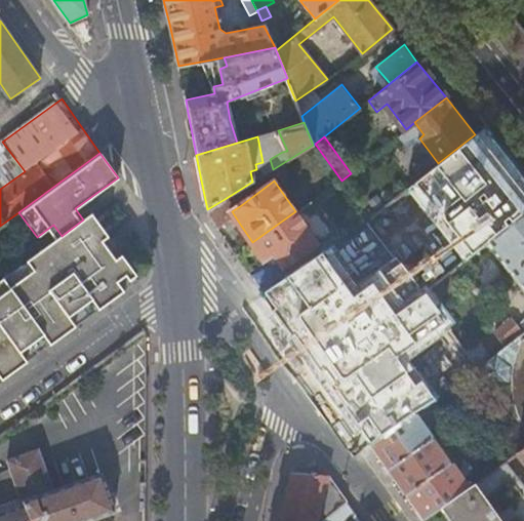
[(225,199),(207,209),(209,214),(219,228),(231,219),(232,211),(232,210),(225,199)]
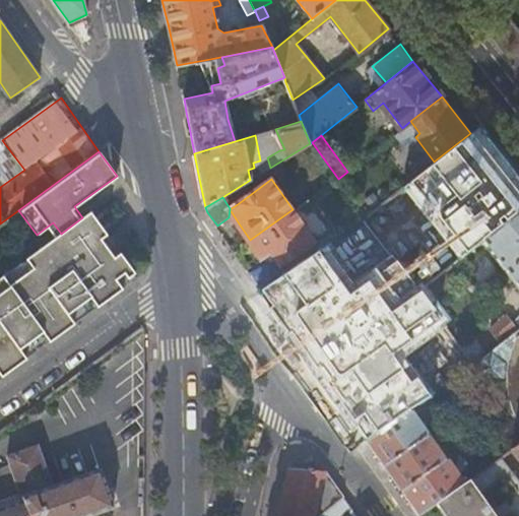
[(315,240),(293,209),(250,240),(262,257),(272,250),(281,264),(315,240)]
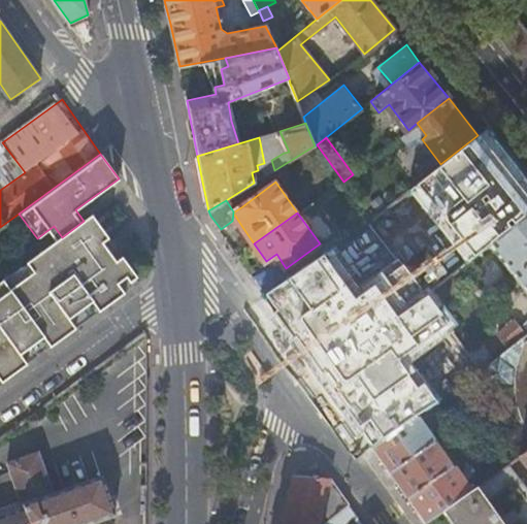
[(526,213),(491,242),(526,288),(526,320),(520,326),(524,330),(525,332),(526,331),(526,213)]
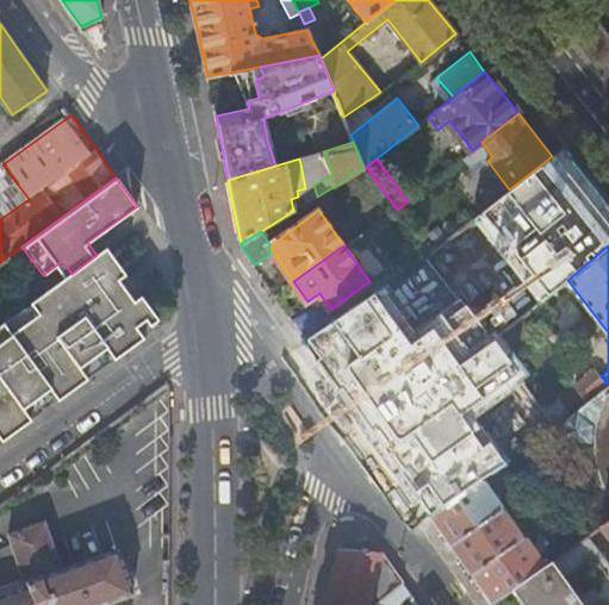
[(97,255),(72,274),(63,280),(32,303),(41,315),(13,334),(5,323),(0,325),(0,436),(4,441),(32,419),(24,409),(51,388),(60,400),(88,379),(80,367),(107,348),(116,360),(162,325),(106,248),(97,255)]
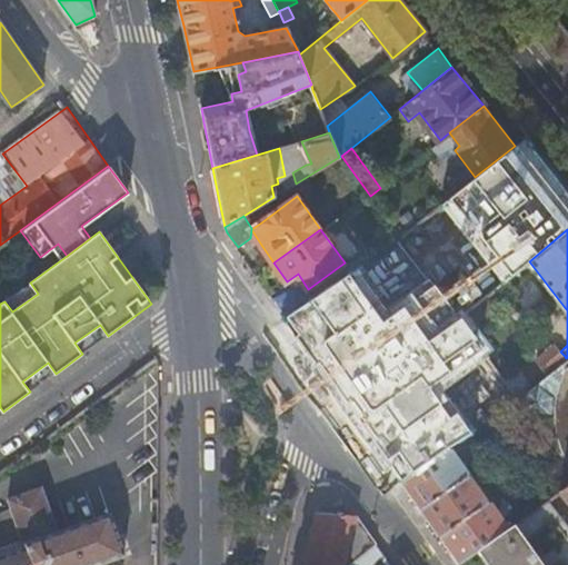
[(58,244),(50,249),(59,261),(67,256),(58,244)]
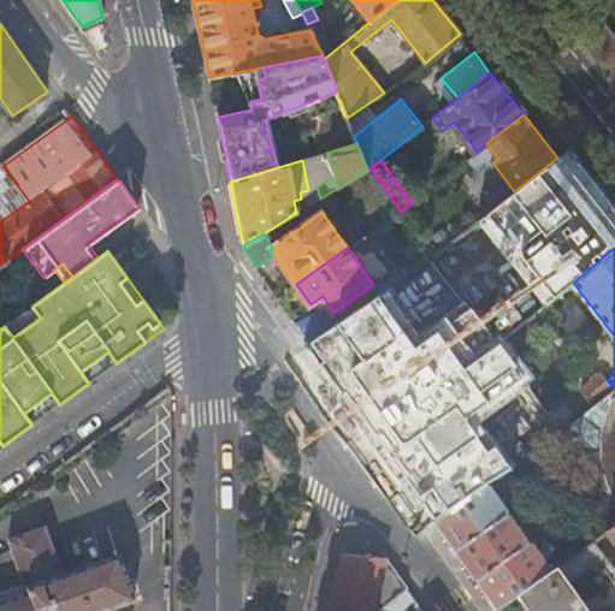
[(33,306),(5,326),(13,337),(41,318),(33,306)]
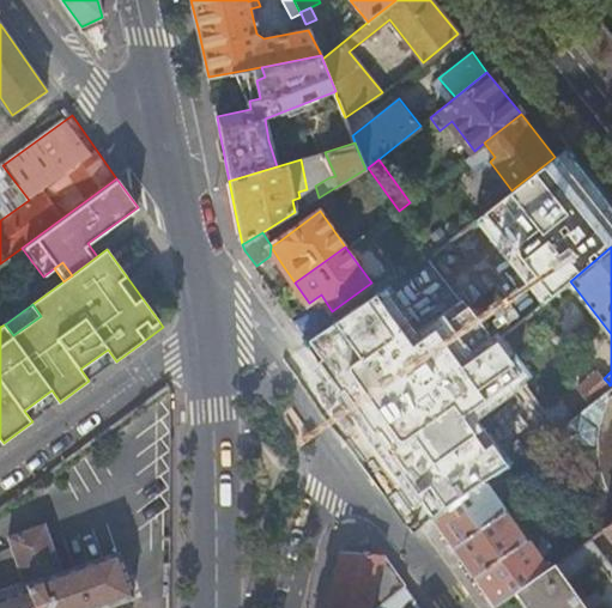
[(467,322),(443,338),(485,401),(509,385),(467,322)]
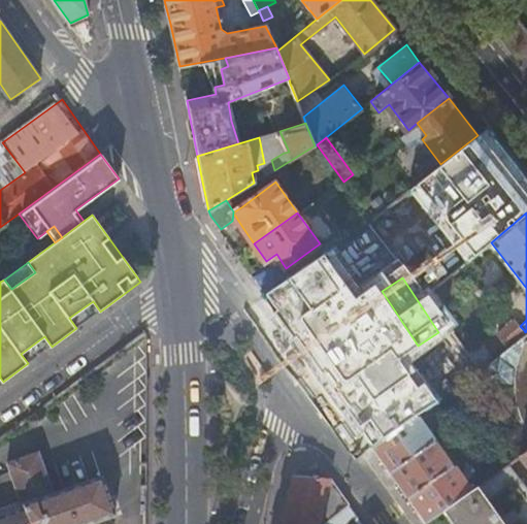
[(93,301),(69,318),(76,328),(100,312),(93,301)]
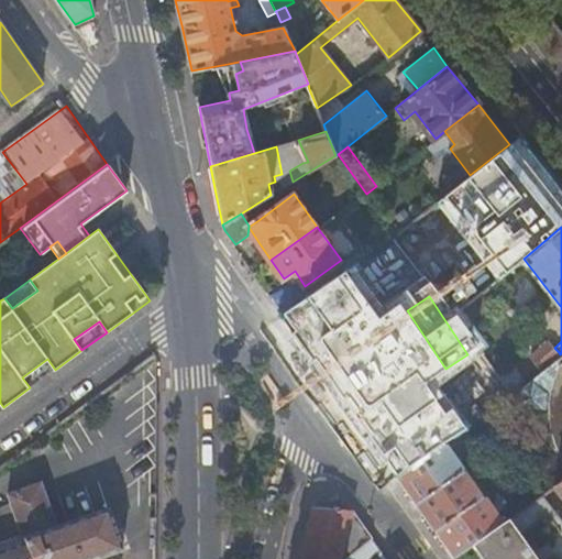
[(559,352),(554,348),(549,340),(532,353),(541,366),(559,352)]
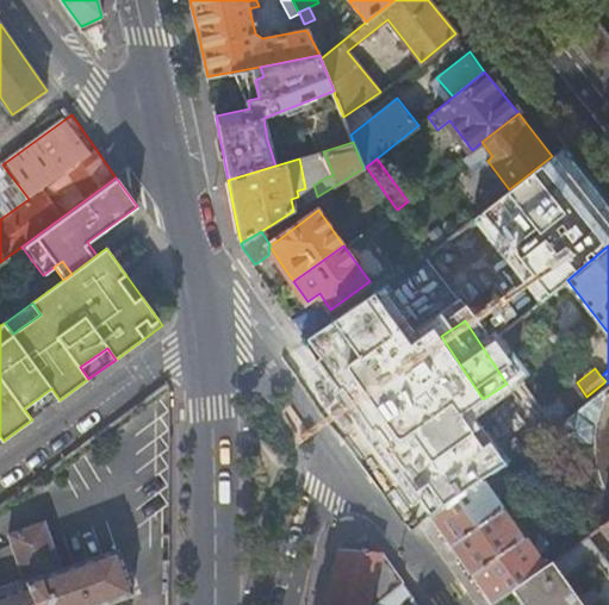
[(51,388),(24,409),(32,419),(60,400),(51,388)]
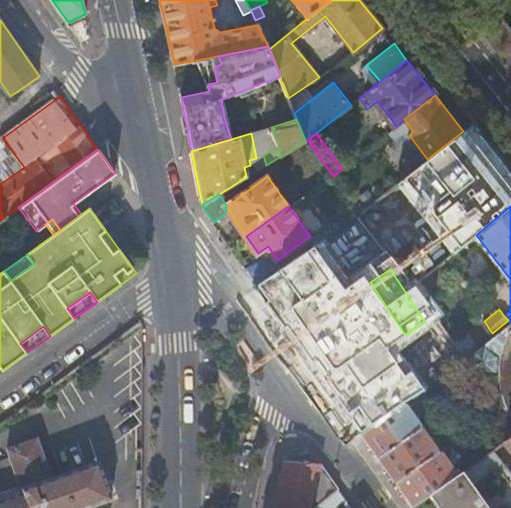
[(510,328),(509,330),(503,344),(499,359),(499,375),(500,388),(505,402),(508,408),(510,412),(510,328)]
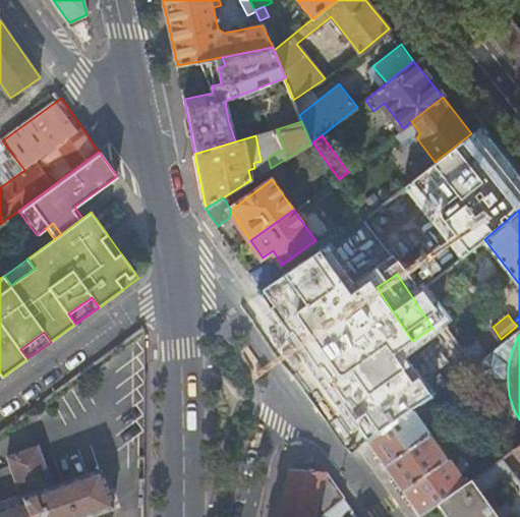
[(463,345),(476,362),(488,352),(476,335),(463,345)]
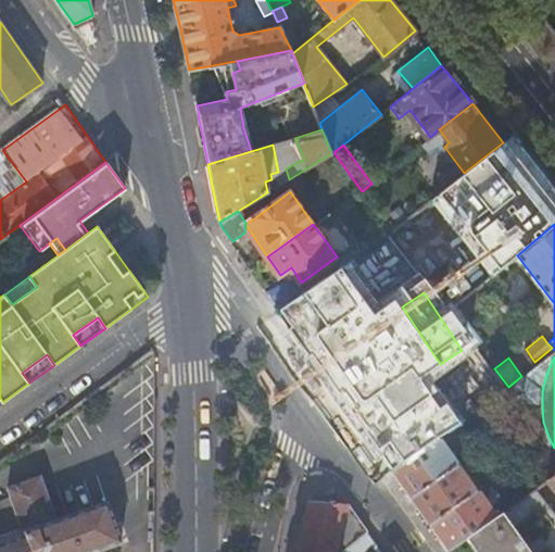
[(458,462),(439,436),(392,469),(411,496),(458,462)]
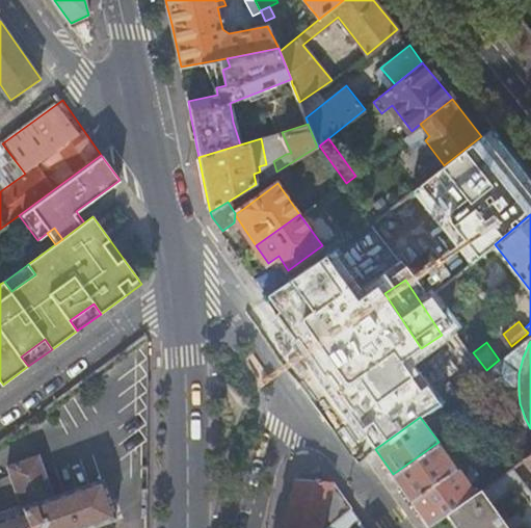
[(456,468),(439,442),(393,474),(412,500),(456,468)]
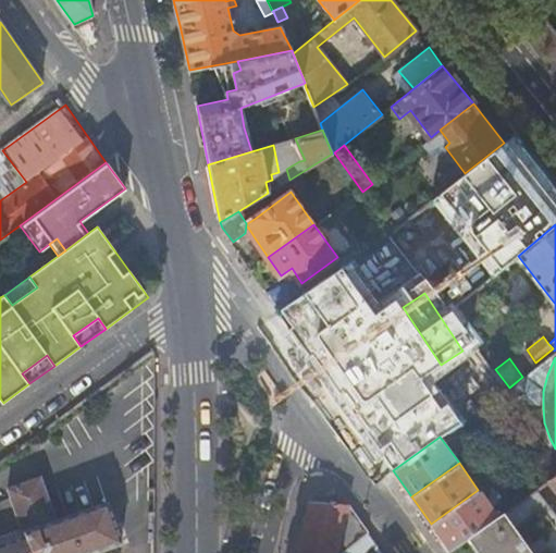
[(0,552),(95,552),(124,543),(110,501),(58,519),(42,476),(10,487),(20,517),(13,519),(17,531),(0,536),(0,552)]
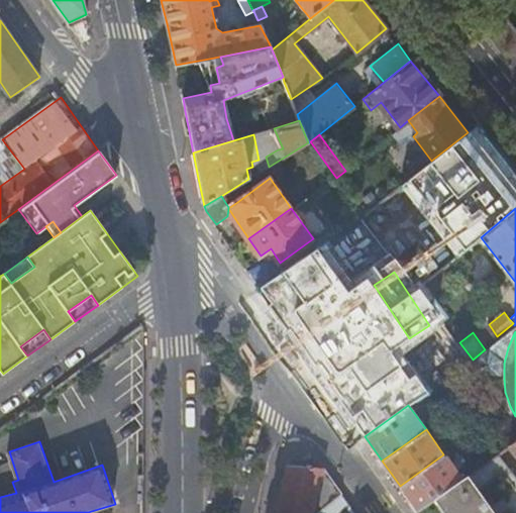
[(515,477),(498,453),(461,480),(434,499),(443,512),(515,512),(515,477)]
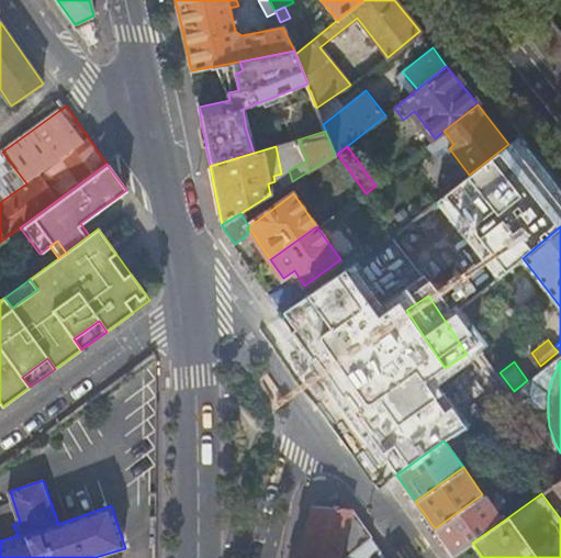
[(502,522),(482,494),(435,528),(453,555),(472,543),(502,522)]
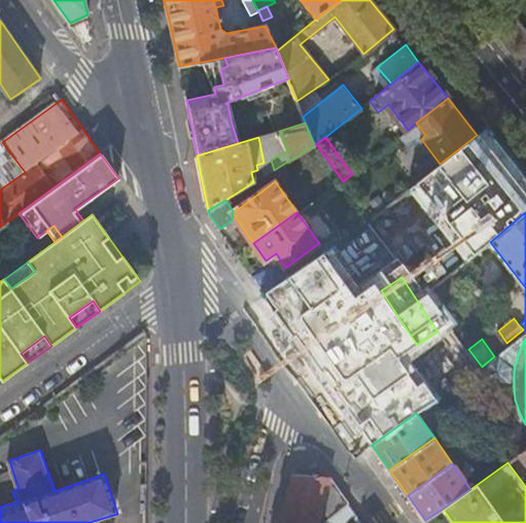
[(293,474),(280,522),(323,522),(350,502),(330,475),(293,474)]
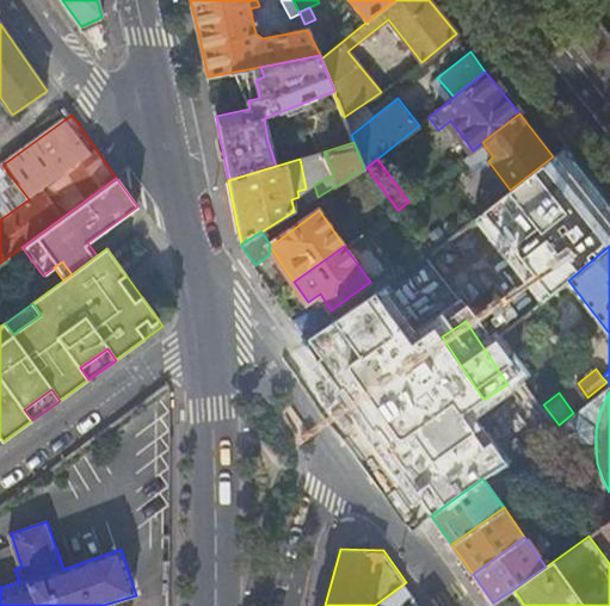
[(423,605),(408,585),(376,605),(423,605)]
